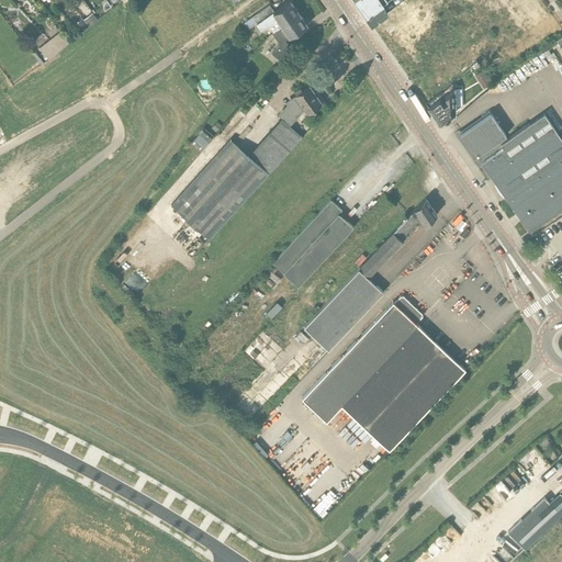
[(273,32),(300,14),(290,0),(274,11),(270,4),(253,18),(257,23),(256,24),(260,31),(269,25),(273,32)]
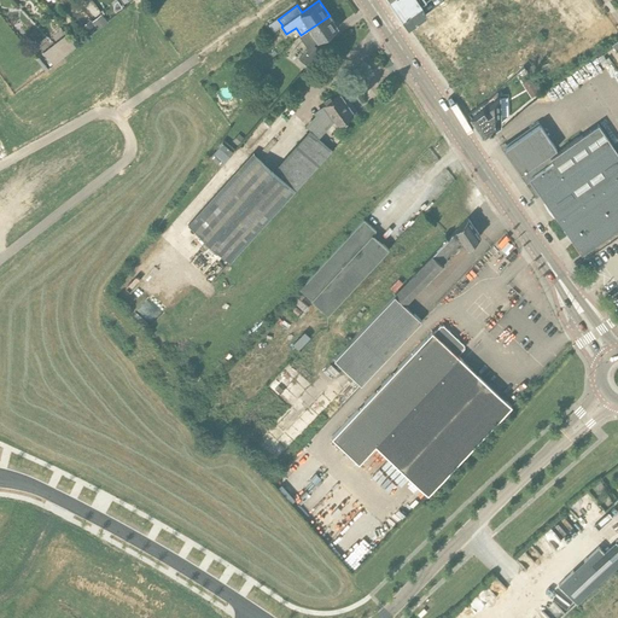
[(397,0),(392,4),(401,16),(423,0),(397,0)]
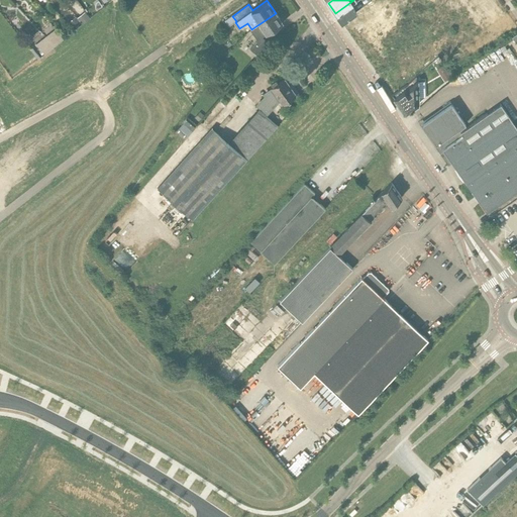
[(353,0),(335,13),(341,21),(370,1),(369,0),(353,0)]
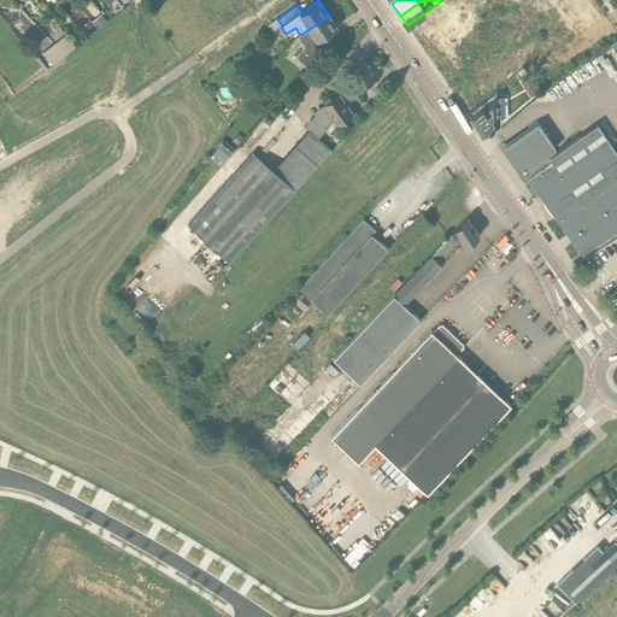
[(92,21),(98,29),(107,22),(101,13),(92,21)]
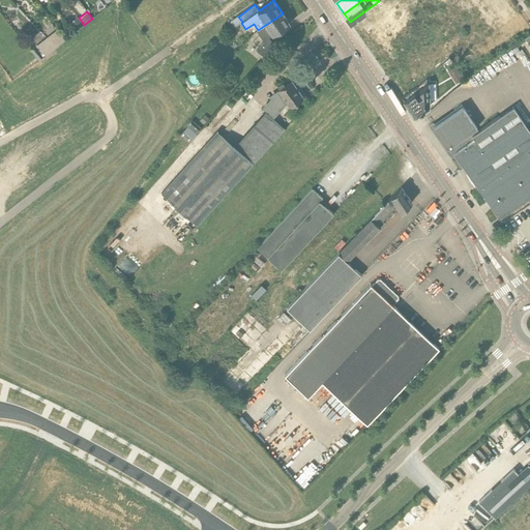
[(283,13),(258,30),(265,40),(290,24),(283,13)]
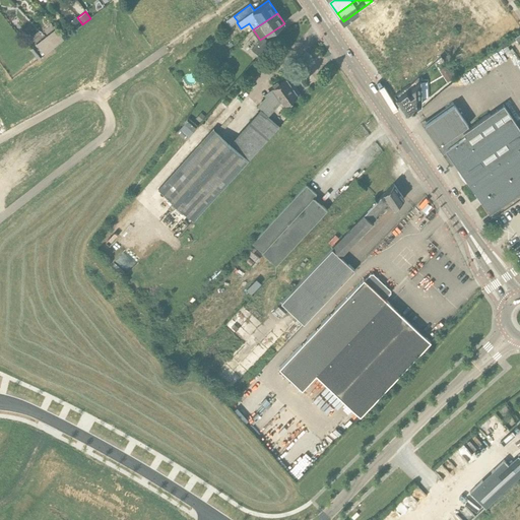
[(75,16),(69,22),(74,28),(80,22),(75,16)]
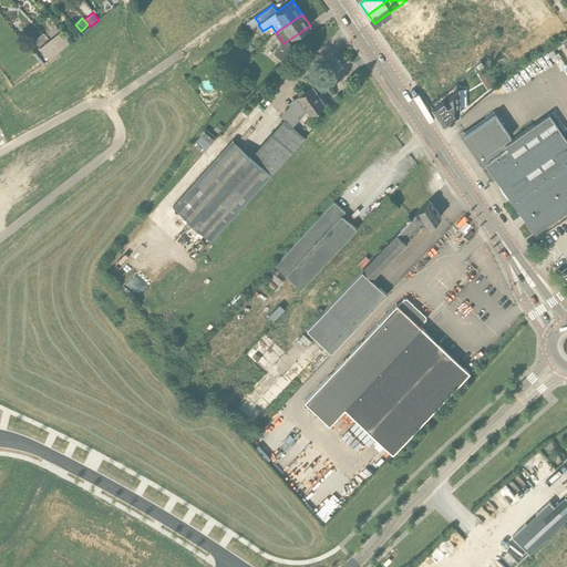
[(282,61),(295,47),(289,42),(282,49),(280,47),(275,54),(282,61)]
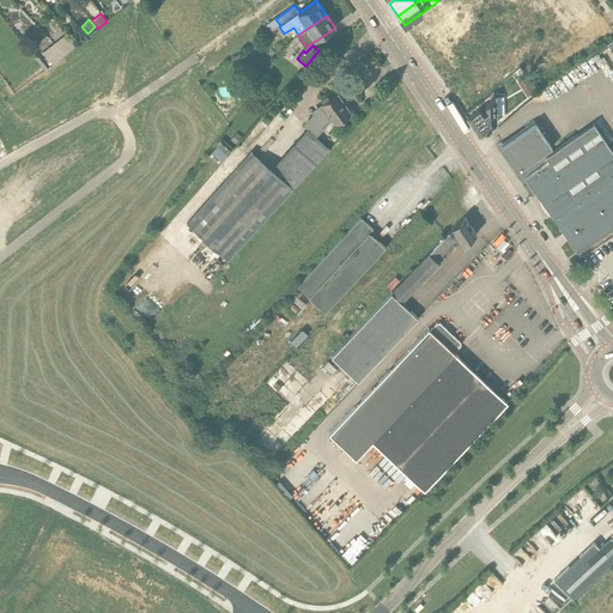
[(520,66),(513,72),(516,77),(523,71),(520,66)]
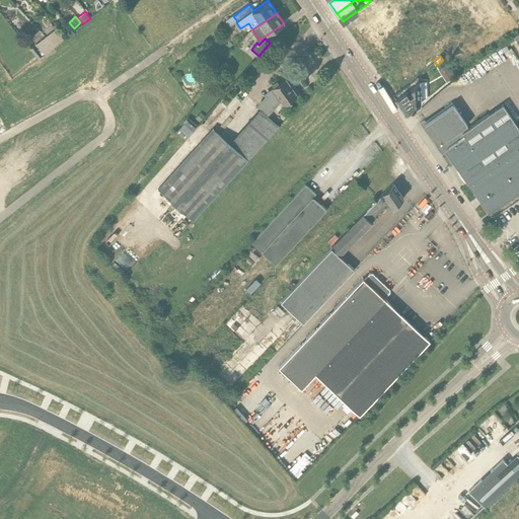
[(445,66),(439,71),(442,76),(449,71),(445,66)]
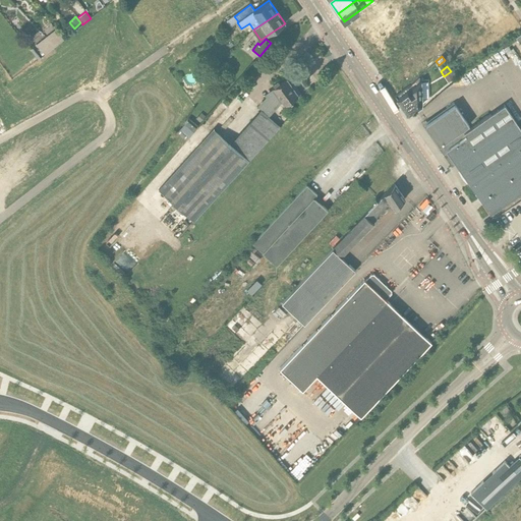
[(407,87),(395,96),(407,114),(409,114),(421,106),(422,104),(420,82),(417,78),(415,79),(415,78),(411,82),(412,83),(407,87)]
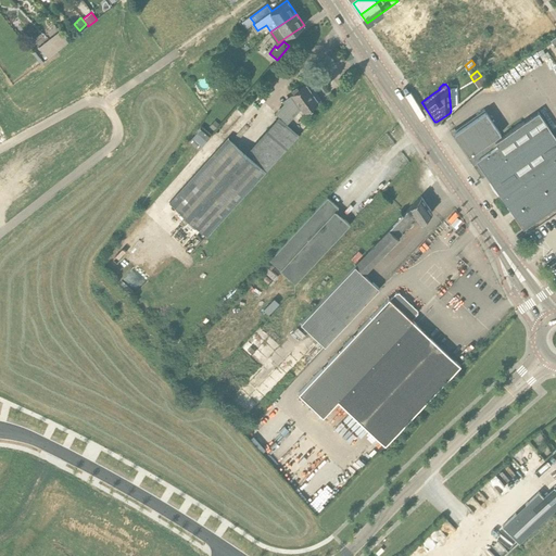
[(287,124),(301,109),(304,113),(319,103),(305,85),(299,89),(298,87),(292,91),(293,93),(291,95),(292,96),(283,101),(287,104),(277,114),(279,117),(287,124)]
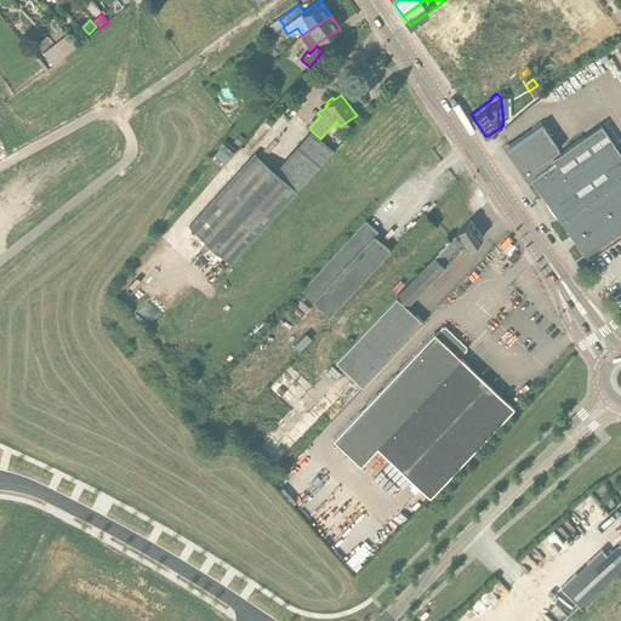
[(559,220),(563,218),(620,177),(620,153),(602,125),(558,154),(556,152),(559,149),(542,125),(507,148),(524,172),(527,171),(559,220)]
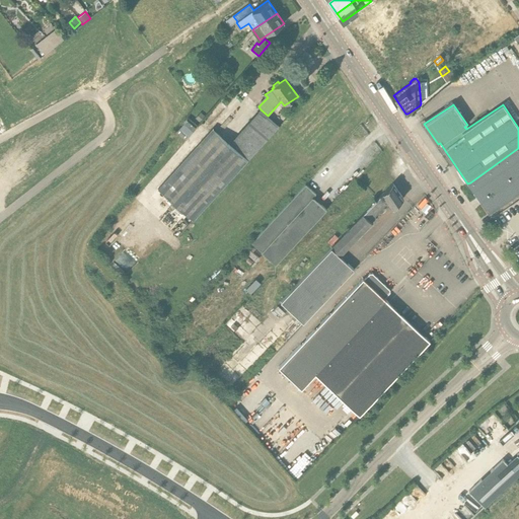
[(193,220),(279,126),(268,116),(261,109),(230,143),(213,128),(158,189),(193,220)]
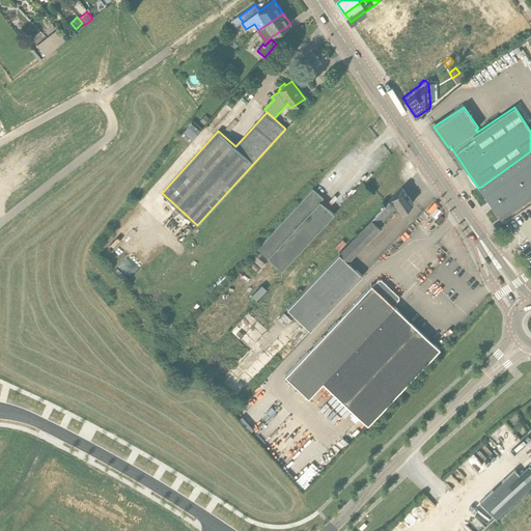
[(199,120),(204,124),(210,118),(205,114),(199,120)]
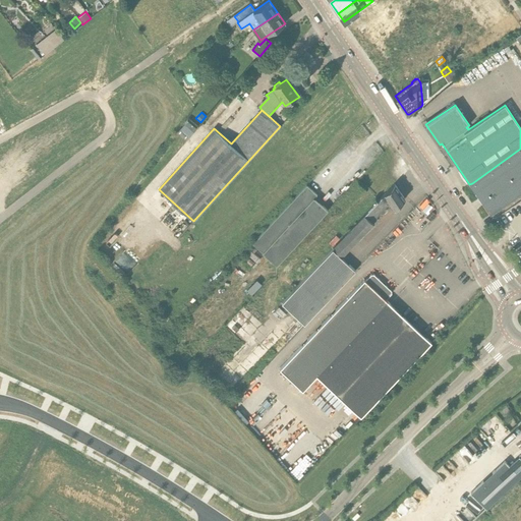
[(520,149),(472,183),(490,211),(520,189),(520,149)]
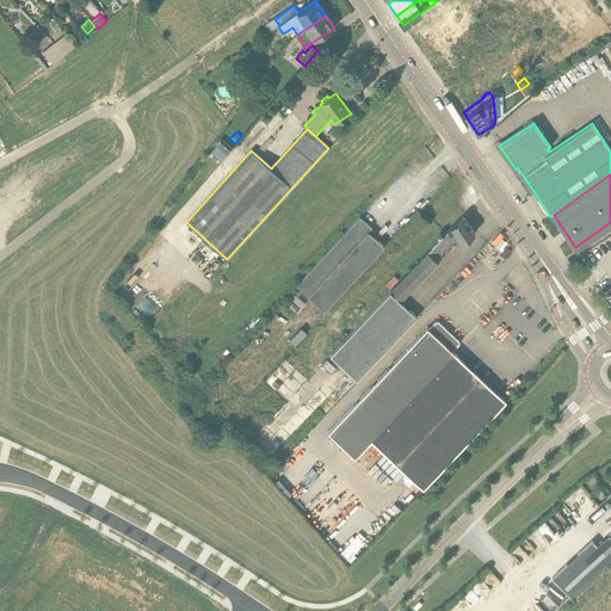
[(325,312),(384,246),(369,232),(371,228),(359,216),(296,285),(325,312)]
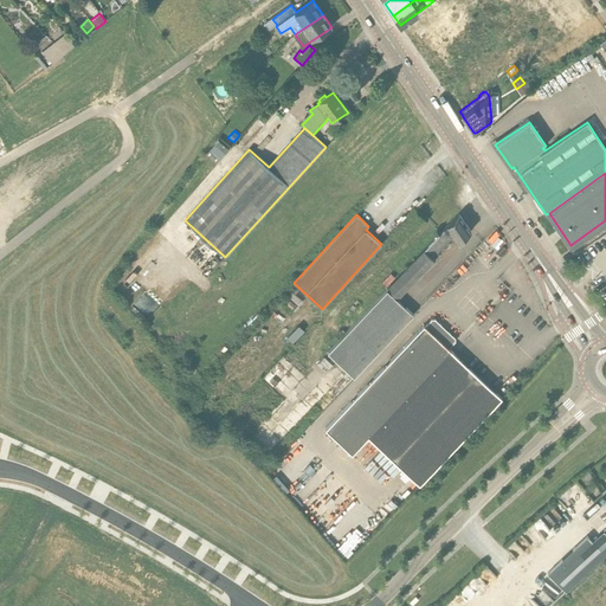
[(452,237),(459,244),(471,231),(459,214),(328,353),(354,378),(413,315),(397,300),(434,259),(438,255),(438,252),(443,249),(445,247),(449,244),(449,242),(452,237)]
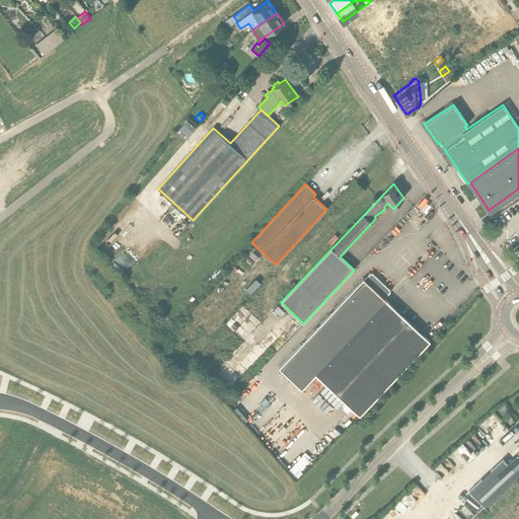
[(326,384),(396,309),(384,298),(390,292),(390,290),(372,274),(370,274),(364,280),(363,278),(279,367),(301,388),(315,374),(326,384)]
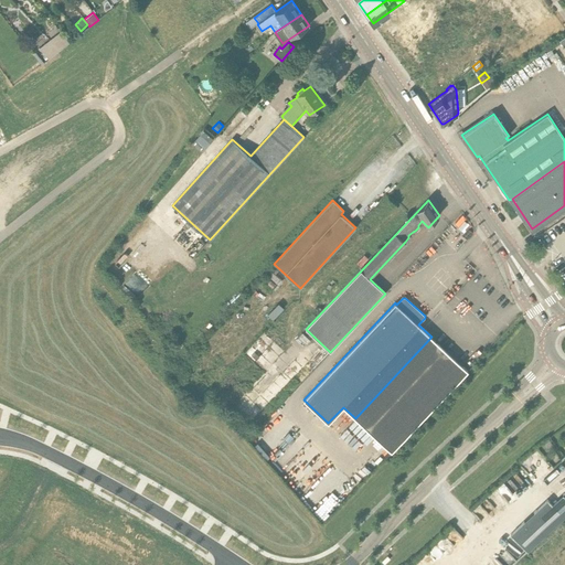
[(272,319),(283,308),(277,304),(267,315),(272,319)]
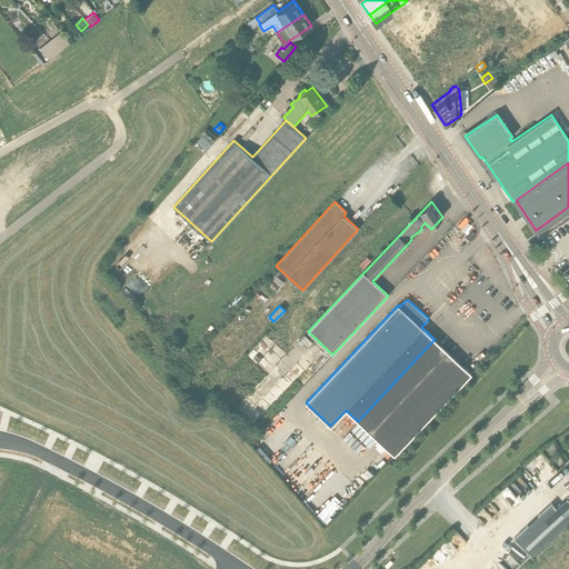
[(471,375),(435,339),(358,421),(395,456),(471,375)]
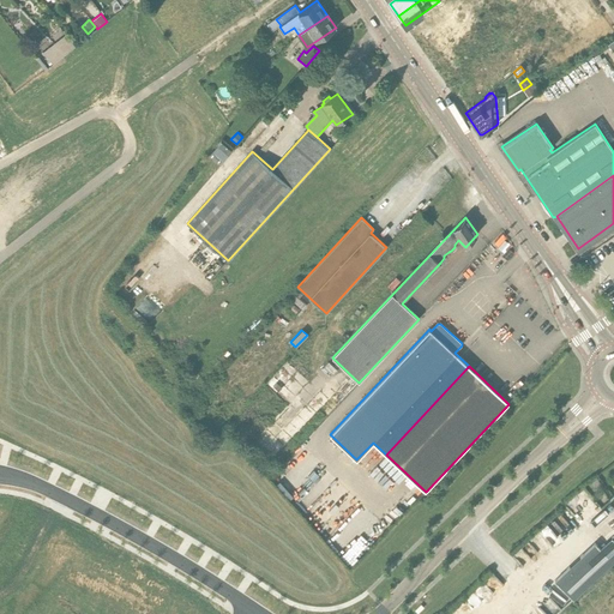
[(613,563),(600,548),(595,542),(554,581),(573,600),(613,563)]
